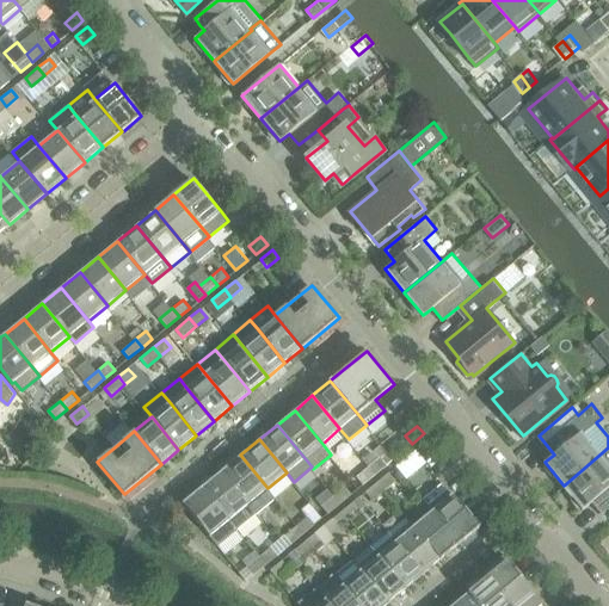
[(423,457),(435,447),(429,439),(417,449),(423,457)]
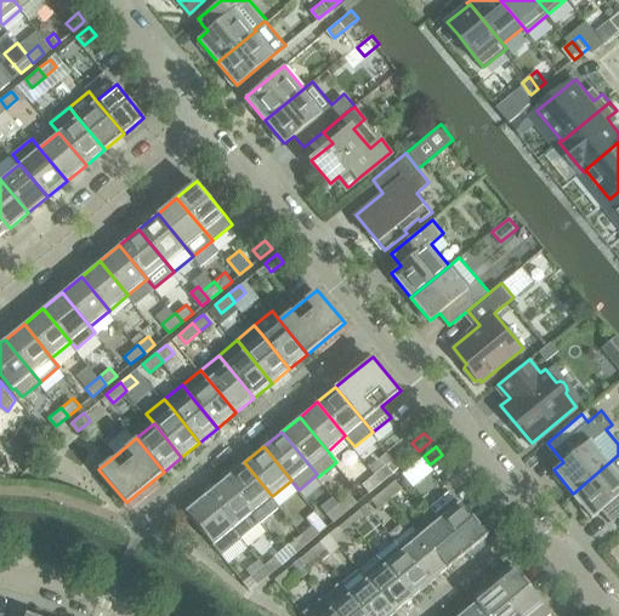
[(618,455),(573,494),(592,517),(602,509),(612,520),(618,515),(618,455)]
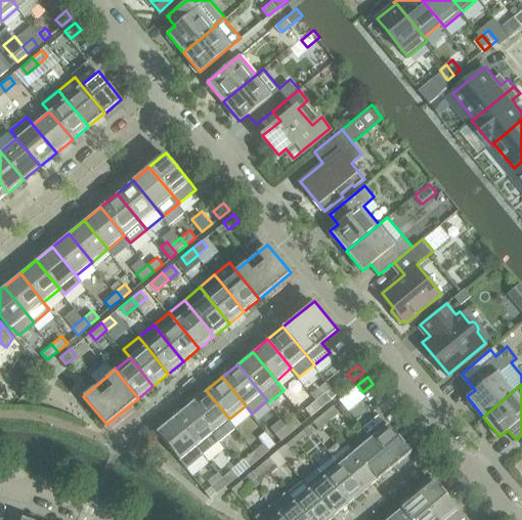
[(206,390),(189,403),(220,440),(235,427),(228,420),(229,419),(206,390)]
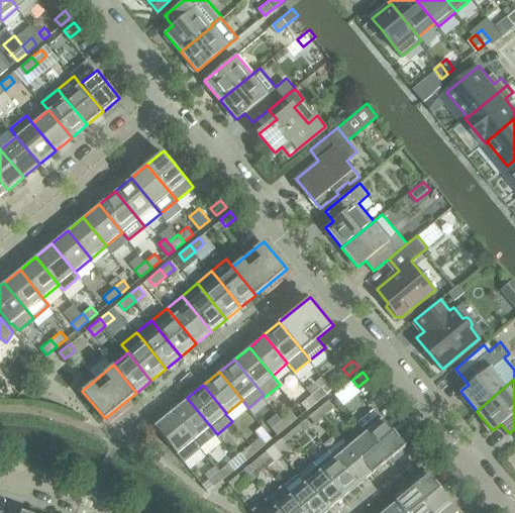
[(321,385),(312,393),(318,400),(327,392),(321,385)]
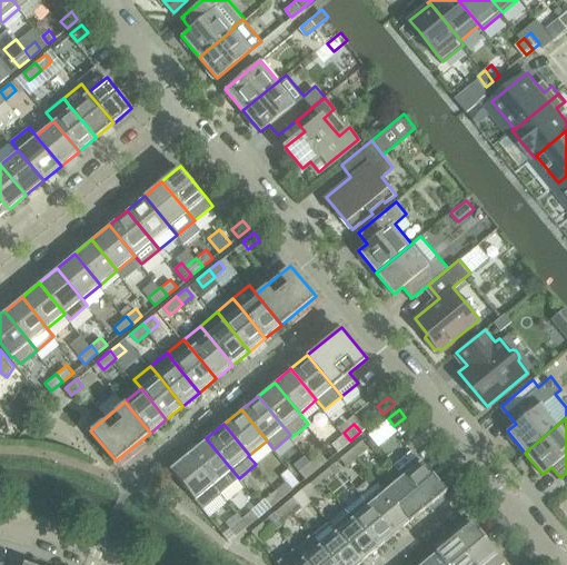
[(338,450),(350,440),(344,433),(331,443),(338,450)]
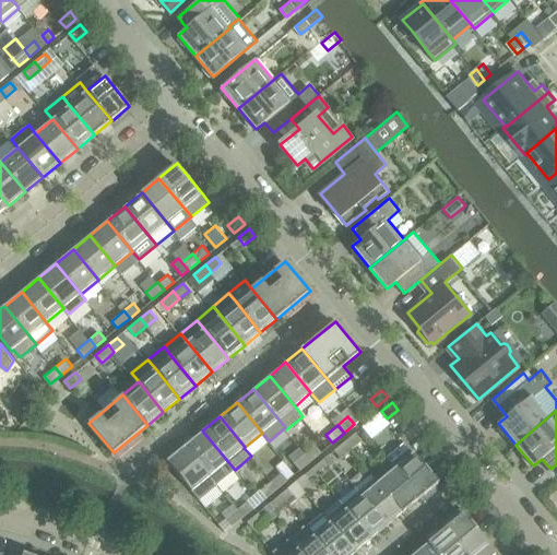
[(202,430),(186,445),(217,484),(235,470),(202,430)]
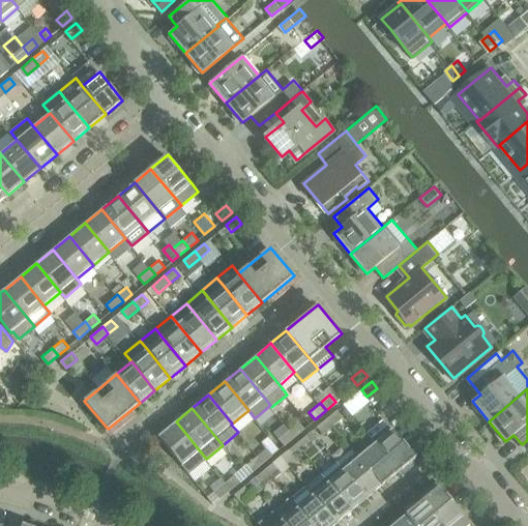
[(338,409),(328,417),(334,425),(344,416),(338,409)]
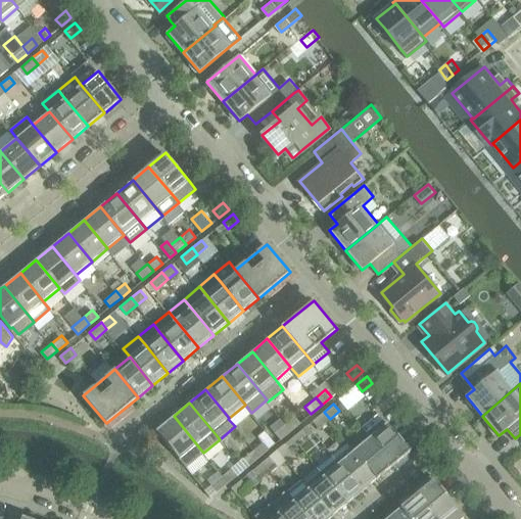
[(318,428),(330,419),(324,412),(312,421),(318,428)]
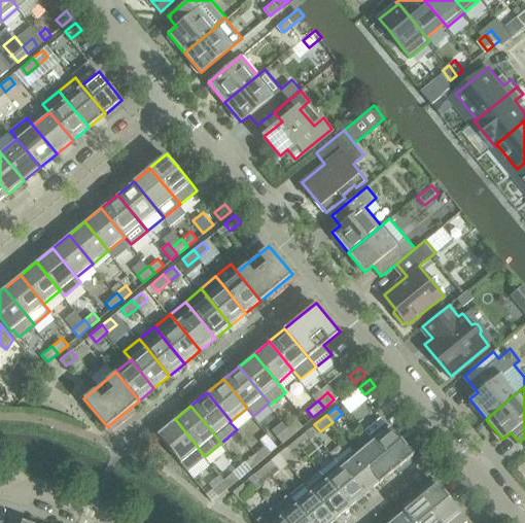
[(365,430),(373,440),(374,440),(397,468),(414,454),(390,425),(382,416),(365,430)]
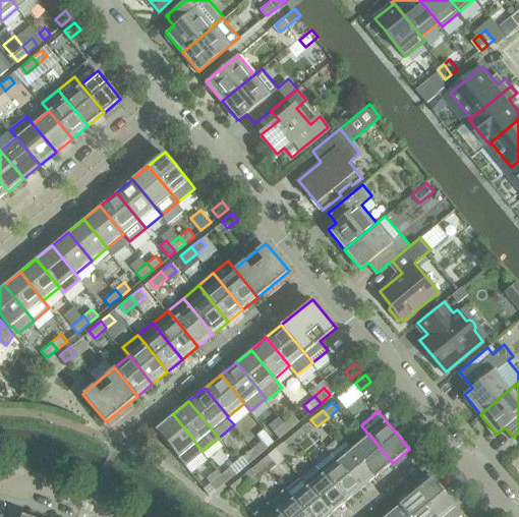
[(293,413),(284,421),(290,428),(299,420),(293,413)]
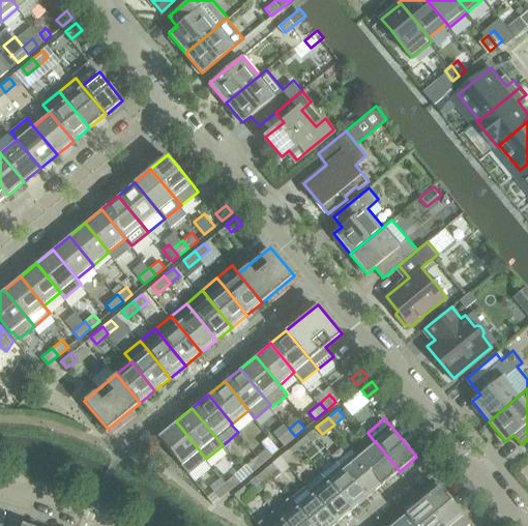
[(191,471),(206,459),(176,421),(158,436),(182,464),(184,463),(191,471)]
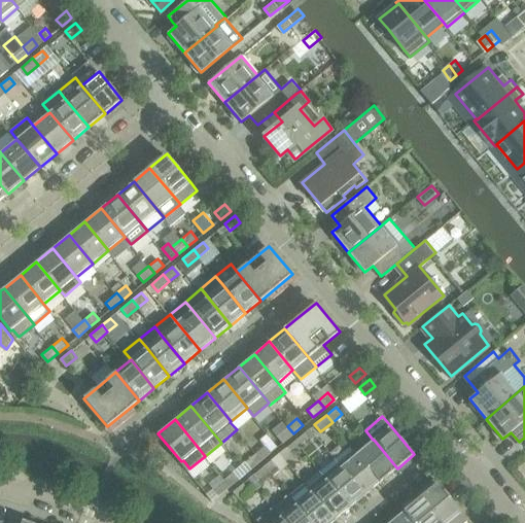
[(282,443),(293,433),(287,426),(276,436),(282,443)]
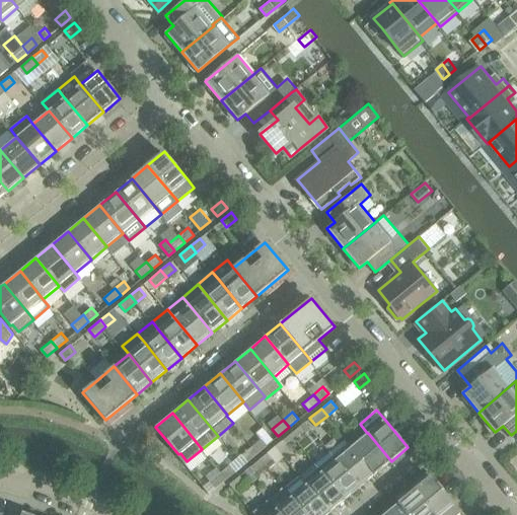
[(301,425),(291,433),(297,440),(307,432),(301,425)]
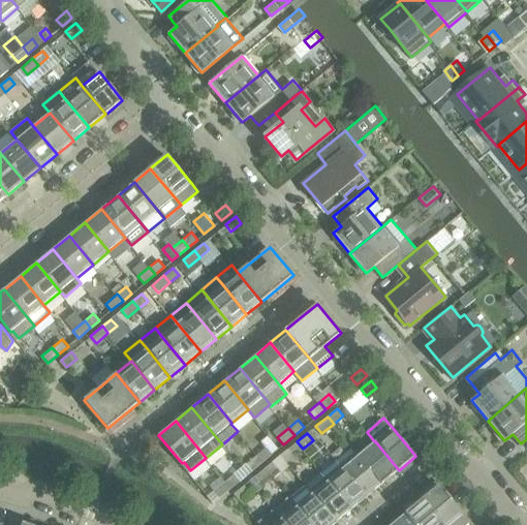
[(292,458),(303,449),(297,441),(286,451),(292,458)]
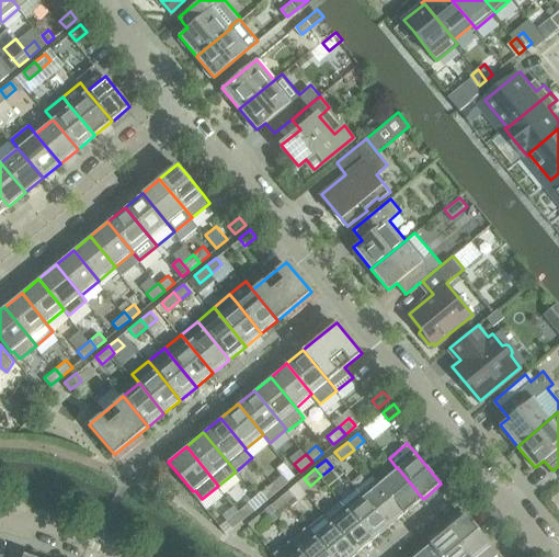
[(397,468),(380,482),(406,512),(423,499),(398,468),(397,468)]
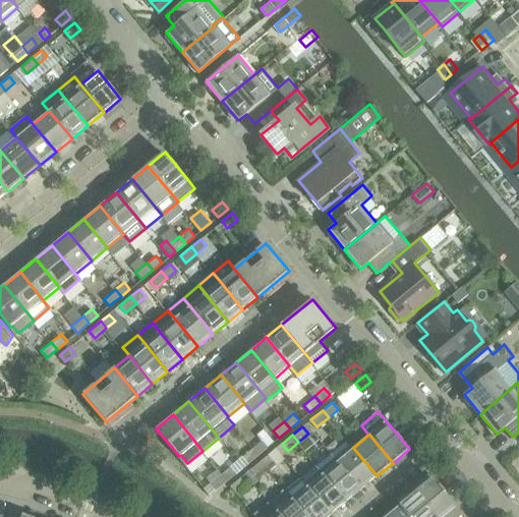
[(263,439),(253,447),(260,454),(269,446),(263,439)]
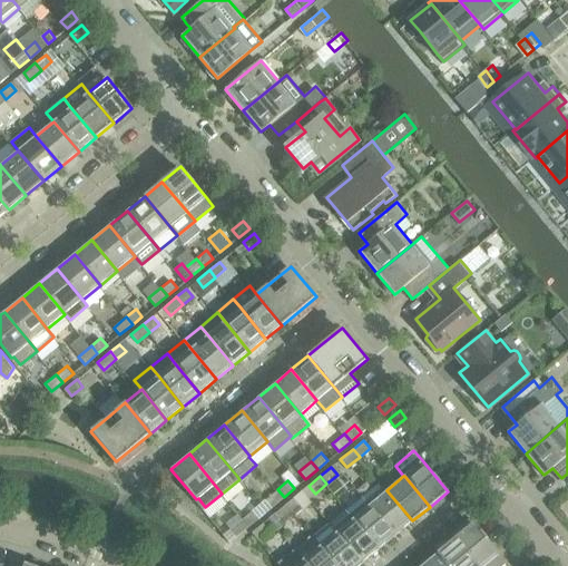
[(380,481),(363,495),(395,535),(412,520),(387,490),(380,481)]
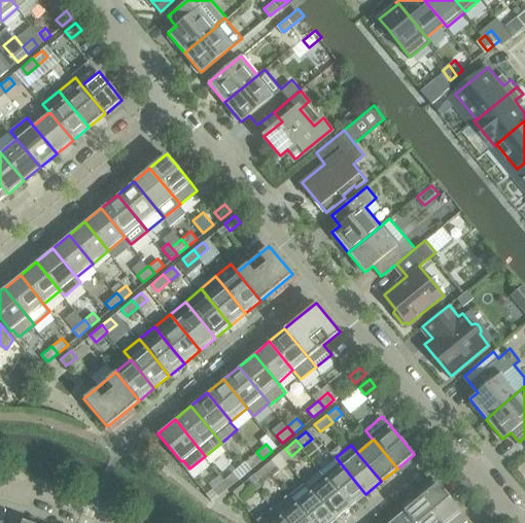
[(250,468),(263,459),(256,452),(245,461),(250,468)]
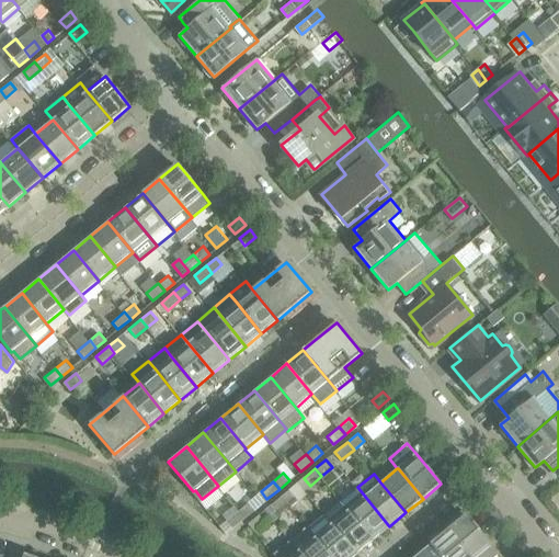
[(293,486),(282,495),(288,503),(299,495),(293,486)]
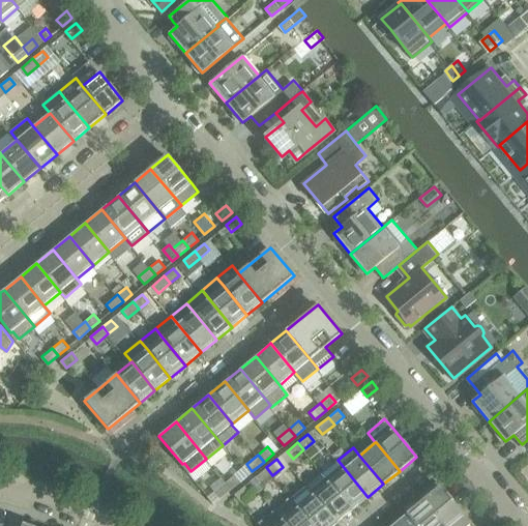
[(338,460),(322,472),(352,509),(368,497),(338,460)]
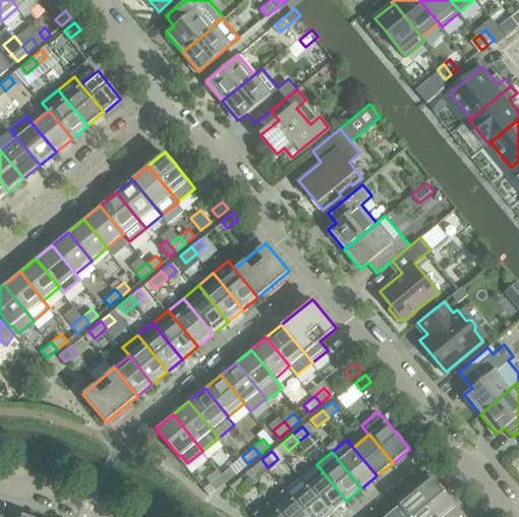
[(257,475),(268,467),(262,459),(251,468),(257,475)]
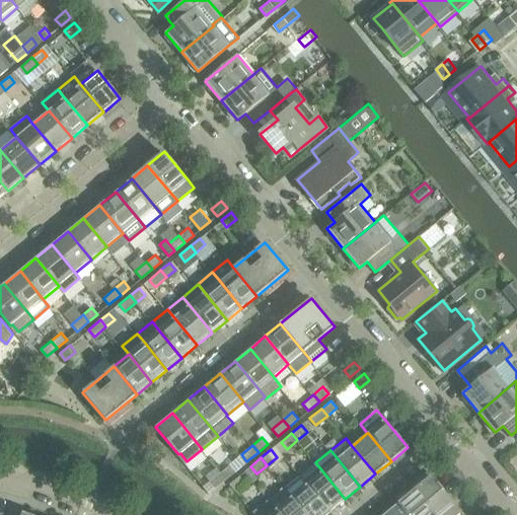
[(300,474),(307,483),(329,511),(345,499),(315,462),(300,474)]
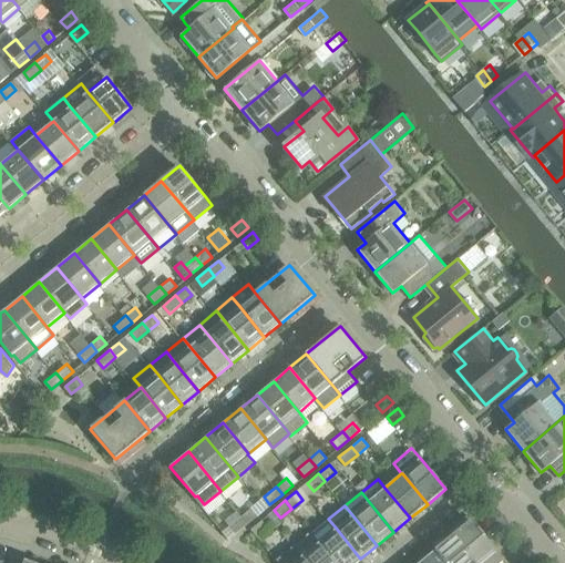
[(252,507),(242,515),(247,523),(258,514),(252,507)]
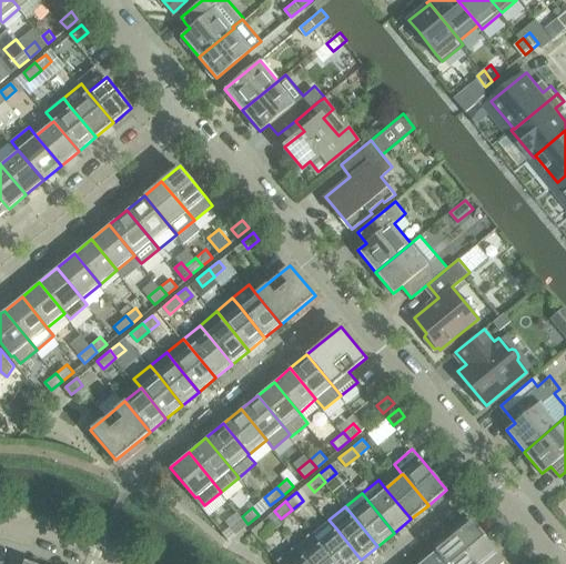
[(238,533),(248,524),(242,516),(231,525),(238,533)]
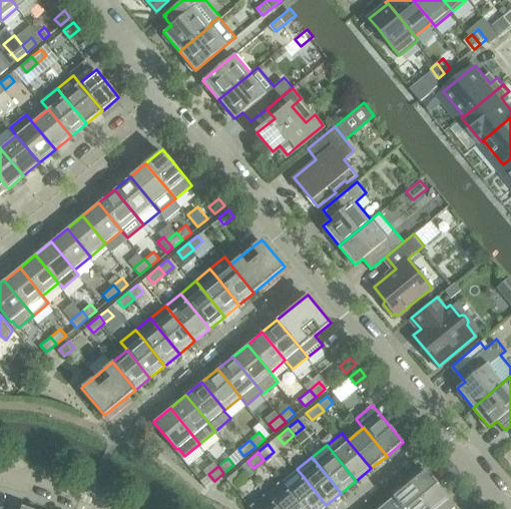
[(233,484),(243,476),(237,469),(227,477),(233,484)]
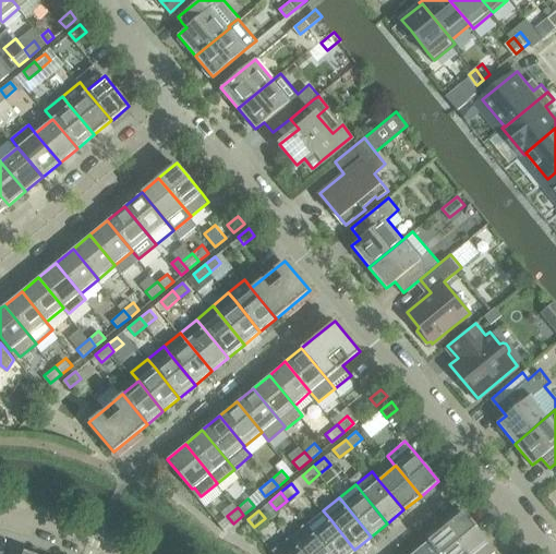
[(463,512),(446,526),(468,553),(490,553),(495,550),(488,542),(463,512)]
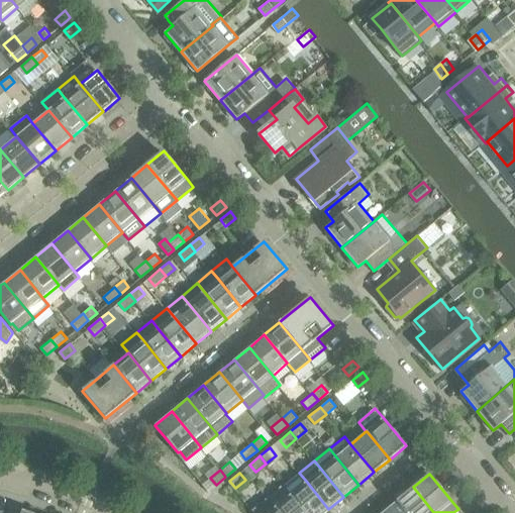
[(293,492),(291,493),(291,494),(306,512),(323,512),(328,509),(306,481),(293,492)]
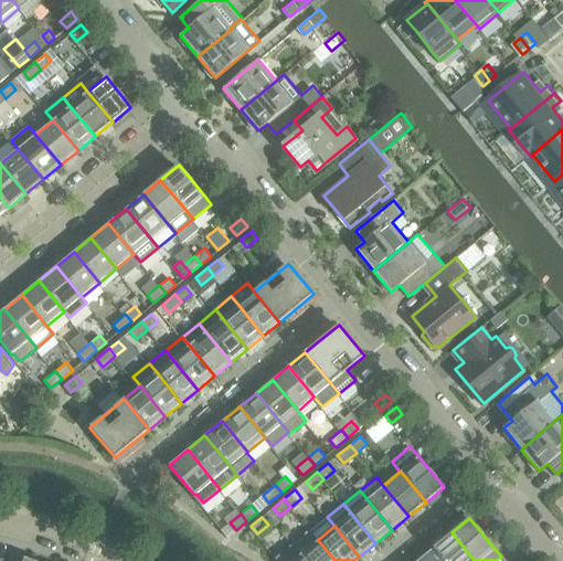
[(310,529),(293,542),(307,560),(335,560),(318,540),(318,539),(317,538),(310,529)]
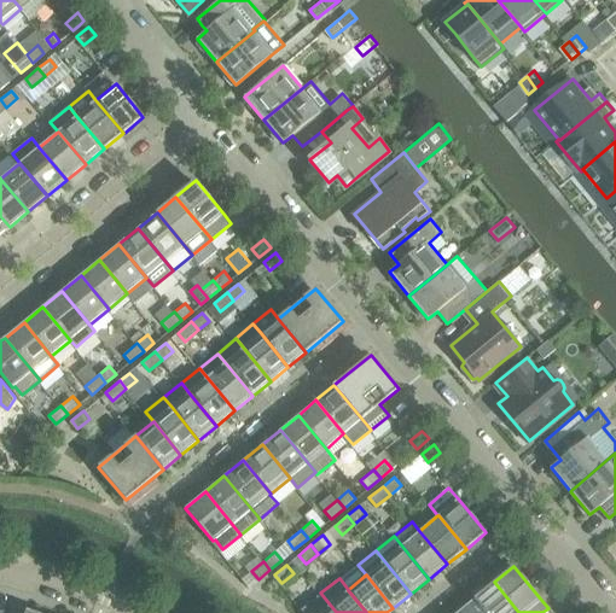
[(518,612),(494,582),(475,597),(487,612),(518,612)]
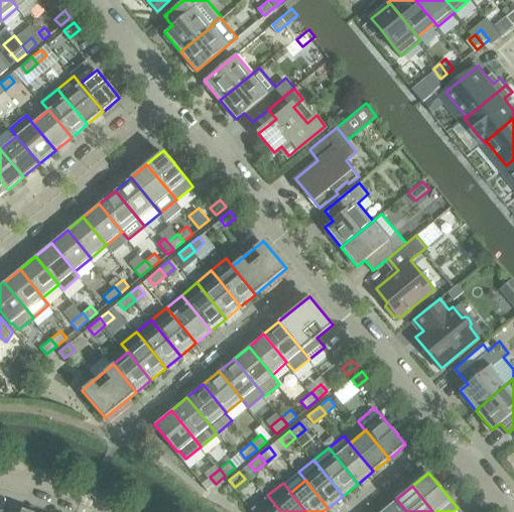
[(280,511),(267,495),(252,508),(253,509),(255,511),(280,511)]
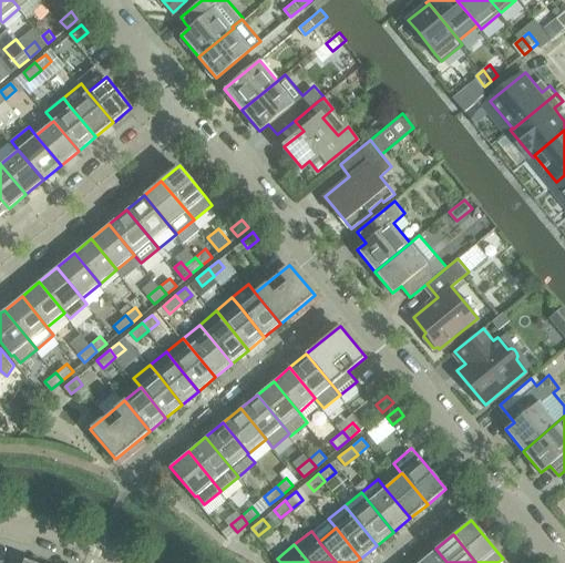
[(447,562),(435,549),(419,562),(447,562)]
